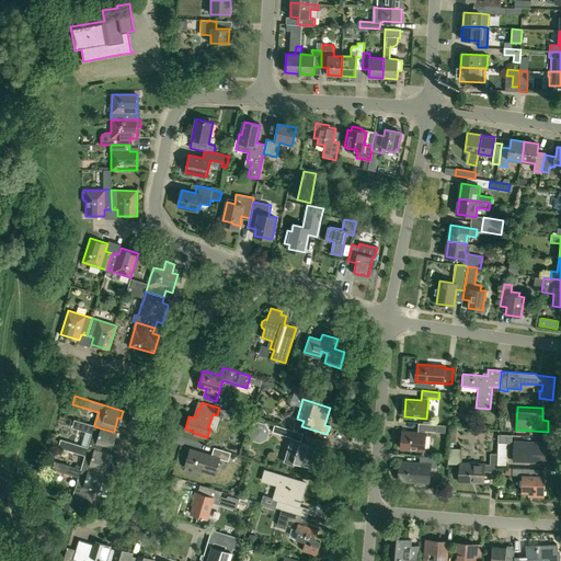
[(94,426),(94,425),(75,420),(72,428),(92,434),(88,447),(88,448),(106,454),(111,439),(114,441),(116,433),(114,432),(113,432),(94,426)]
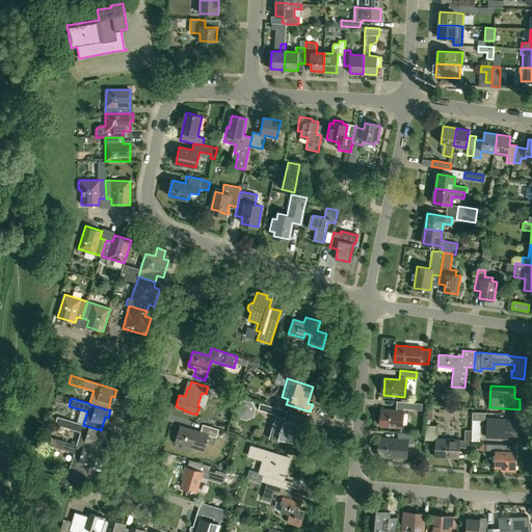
[(238,404),(236,411),(239,419),(246,415),(254,418),(256,409),(253,403),(244,400),(238,404)]
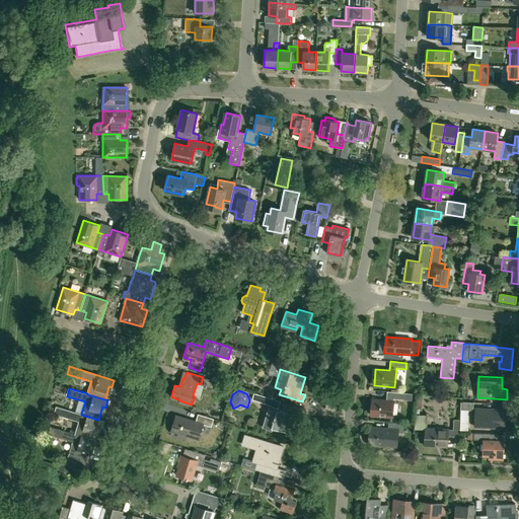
[(393,398),(402,399),(403,392),(387,391),(386,400),(372,399),(371,416),(392,417),(393,398)]
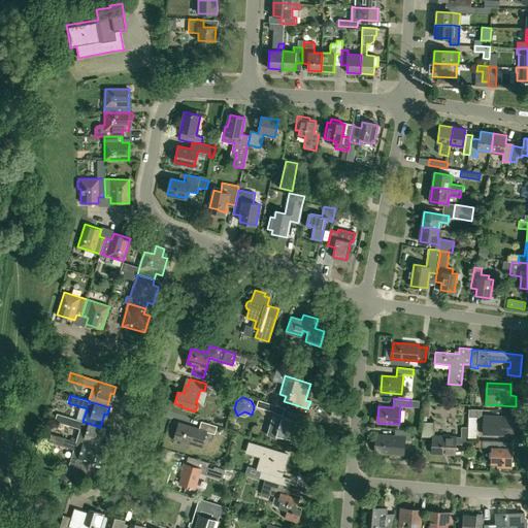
[(257,406),(274,411),(276,405),(259,400),(257,406)]
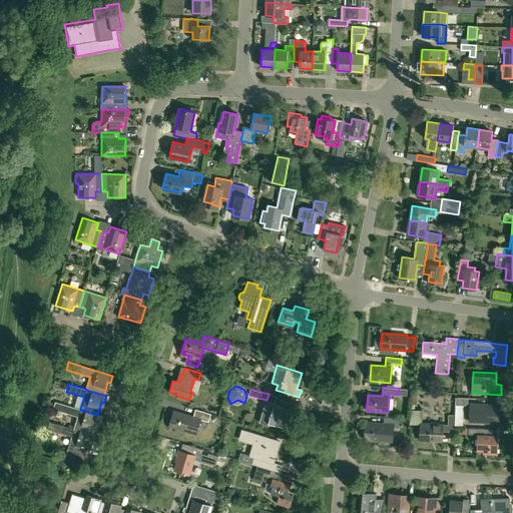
[(276,403),(267,400),(260,422),(269,425),(270,422),(283,426),(288,409),(275,405),(276,403)]
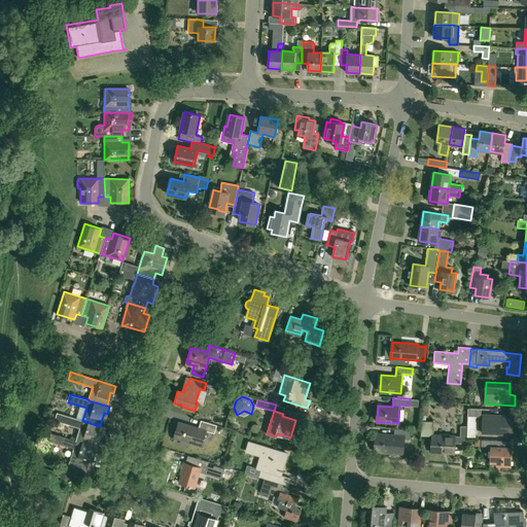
[(82,421),(82,420),(57,413),(55,420),(80,428),(76,441),(76,442),(94,447),(98,433),(101,434),(103,426),(100,426),(82,421)]
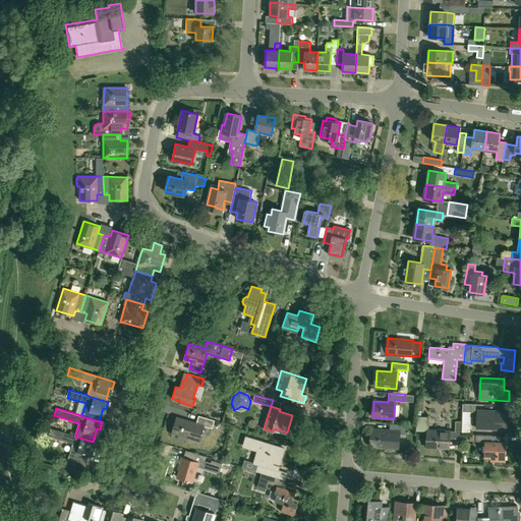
[(508,411),(477,410),(476,428),(507,429),(508,411)]
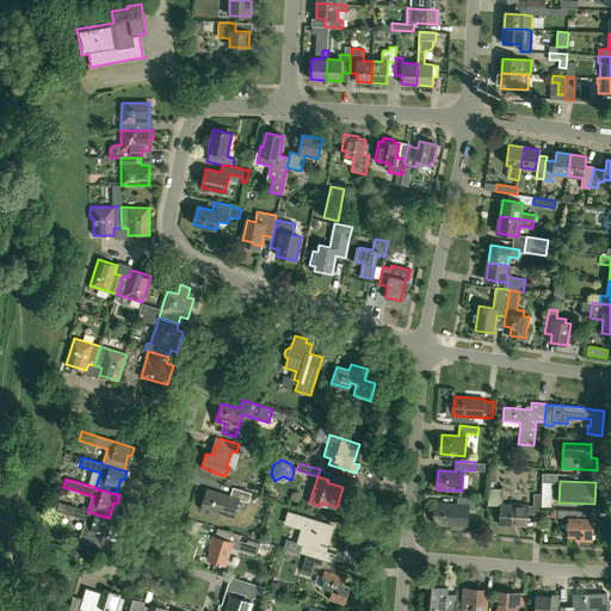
[(252,493),(233,487),(230,497),(208,489),(202,507),(234,517),(239,499),(248,503),(252,493)]
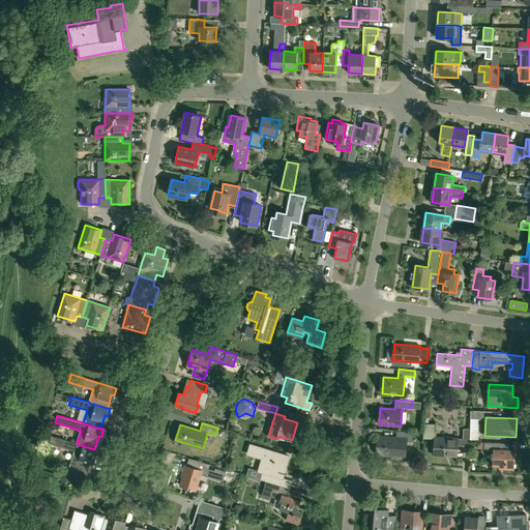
[(435,424),(424,423),(423,437),(434,438),(435,424)]
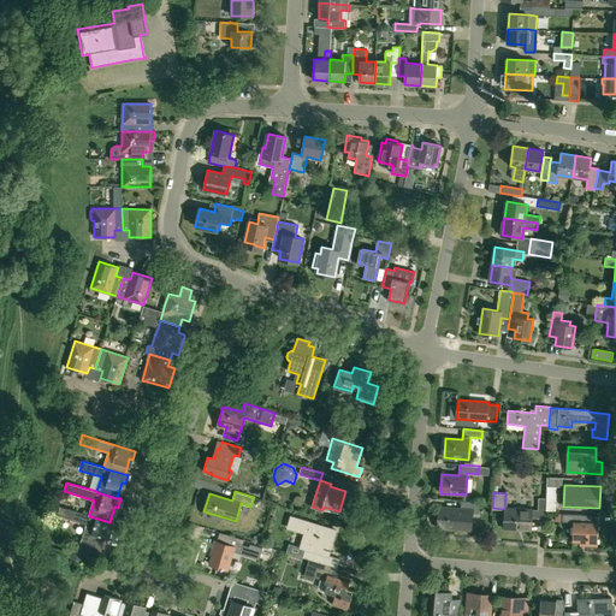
[(538,510),(505,509),(504,528),(531,529),(531,517),(545,519),(546,498),(538,498),(538,510)]
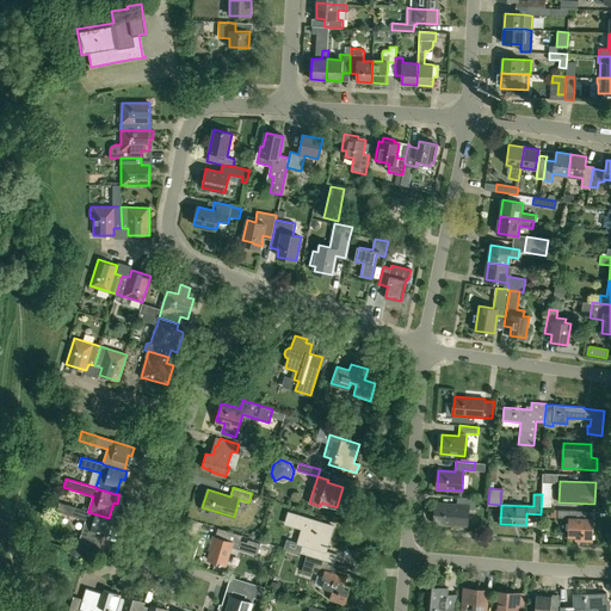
[(457,504),(436,503),(433,524),(467,526),(469,508),(475,508),(476,499),(457,497),(457,504)]
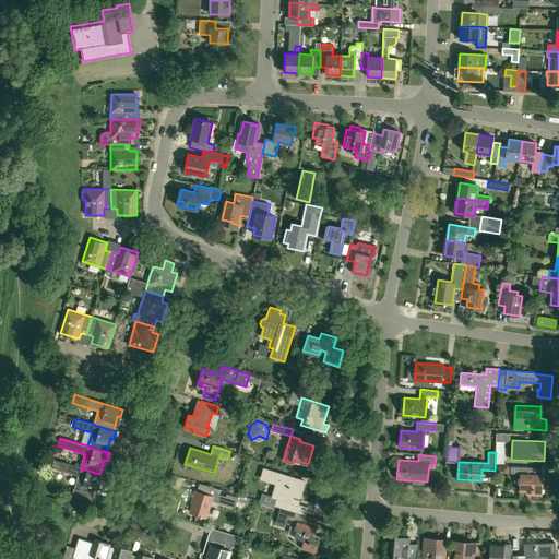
[(81,468),(81,467),(55,460),(52,468),(78,476),(71,498),(91,504),(97,482),(100,483),(103,474),(99,474),(81,468)]
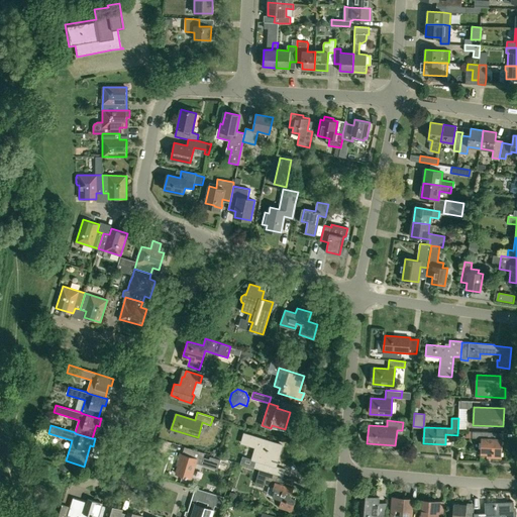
[(488,431),(473,431),(466,431),(466,437),(482,438),(481,454),(492,454),(492,456),(502,456),(502,438),(488,437),(488,431)]
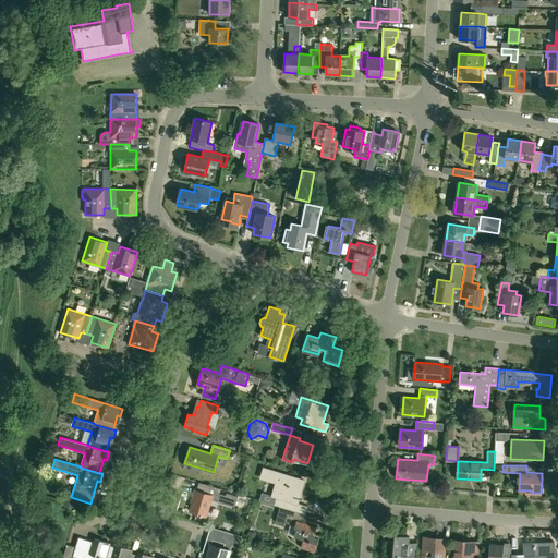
[(264,468),(261,477),(276,483),(273,496),(277,497),(274,505),(280,507),(302,513),(305,514),(308,506),(293,501),(294,498),(303,500),(303,499),(301,498),(305,481),(304,481),(264,468)]
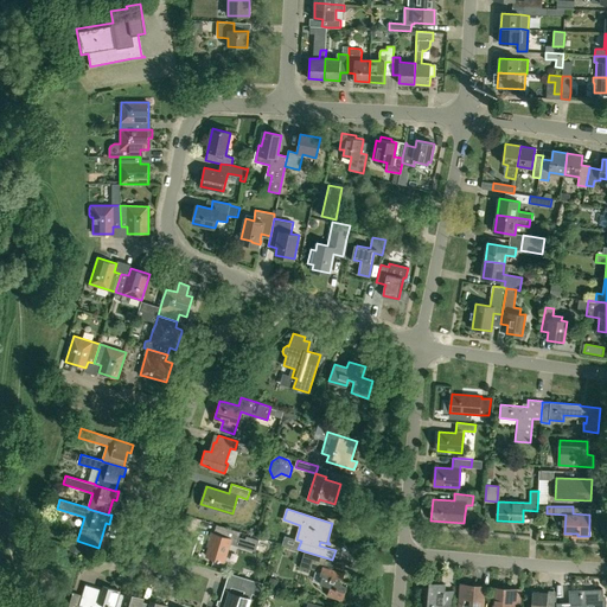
[(229,543),(236,545),(247,549),(247,548),(256,550),(259,540),(247,536),(246,538),(238,536),(241,531),(217,524),(213,534),(211,532),(209,541),(211,542),(206,556),(224,561),(229,543)]
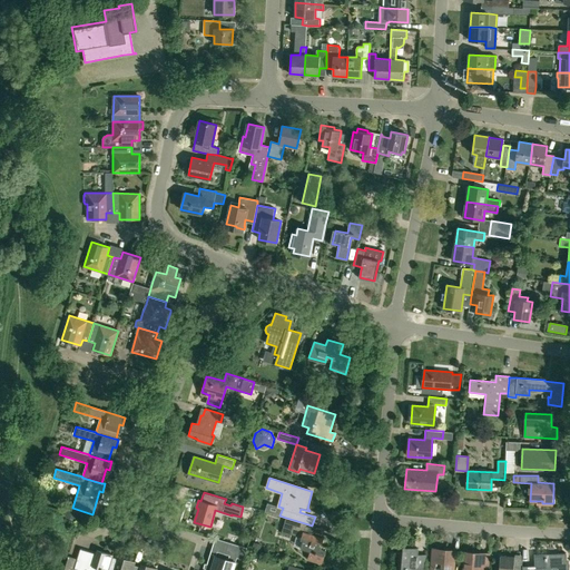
[(308,524),(286,518),(282,533),(291,536),(291,533),(295,536),(297,536),(304,538),(301,548),(311,551),(307,559),(322,563),(326,547),(322,546),(324,538),(306,532),(308,524)]
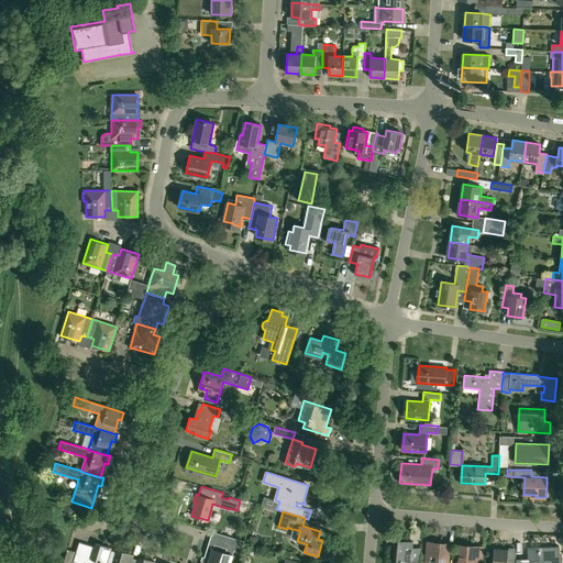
[(207,548),(202,562),(232,562),(234,558),(232,556),(234,551),(241,552),(244,541),(227,536),(222,547),(225,548),(224,553),(213,550),(207,548)]
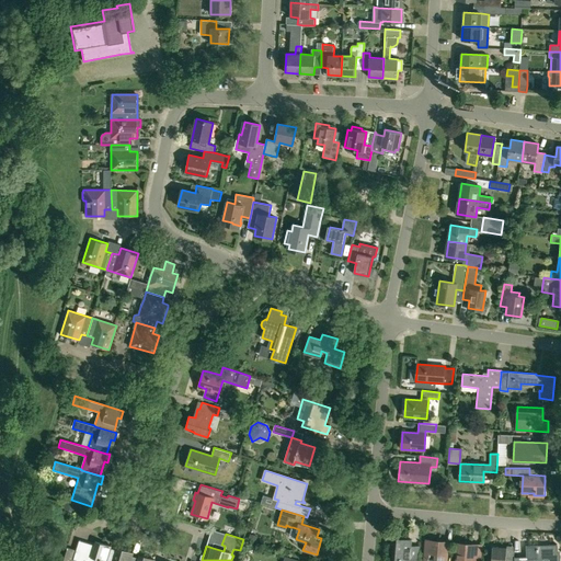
[(391,560),(418,560),(419,545),(411,545),(411,539),(393,538),(391,560)]
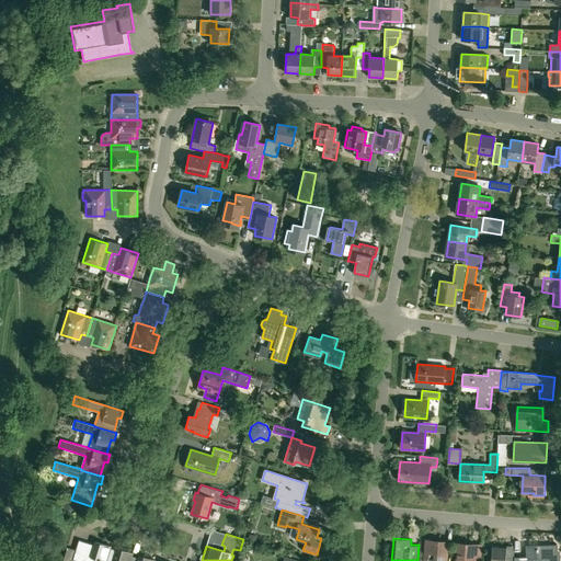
[(105,560),(110,549),(111,547),(103,544),(102,547),(79,540),(77,550),(73,560),(78,560),(105,560)]
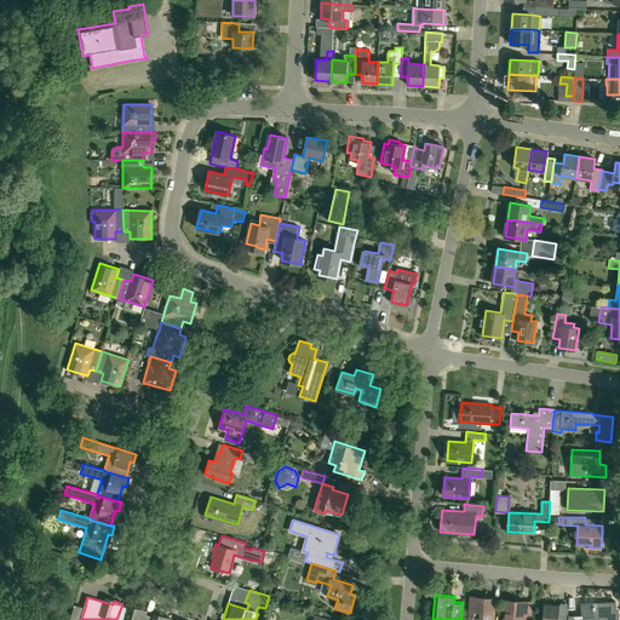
[(492,619),(494,600),(471,597),(470,607),(472,607),(471,619),(492,619)]
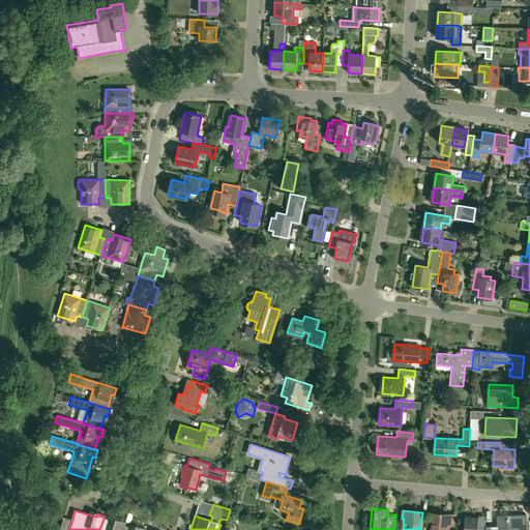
[(447,514),(433,513),(431,529),(452,529),(453,528),(446,527),(447,514)]
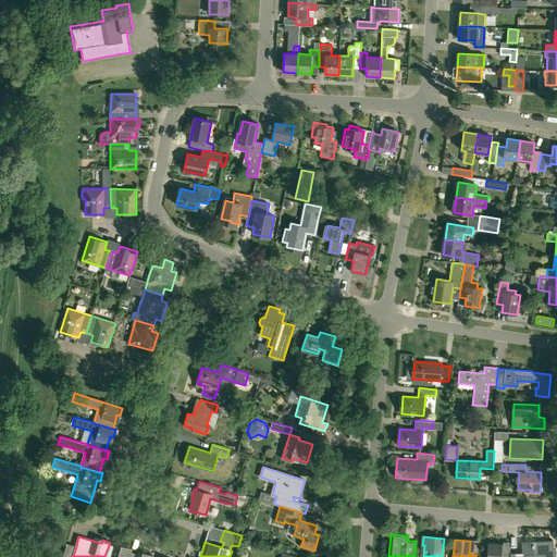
[(510,553),(510,556),(555,556),(556,554),(554,554),(553,541),(533,542),(534,555),(523,555),(523,553),(510,553)]
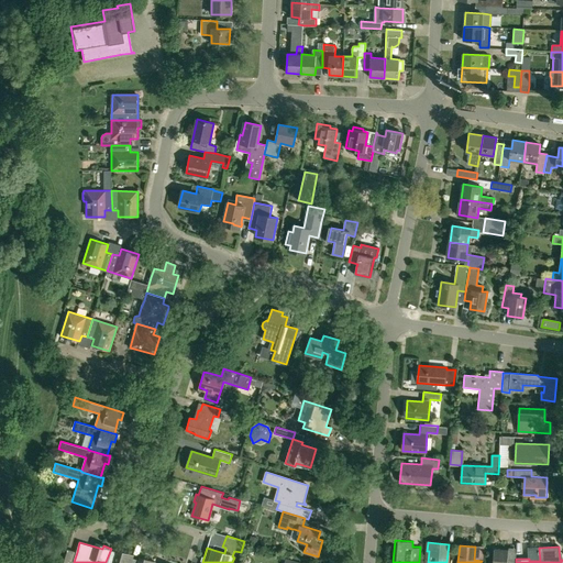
[(507,562),(508,550),(494,549),(493,562),(507,562)]
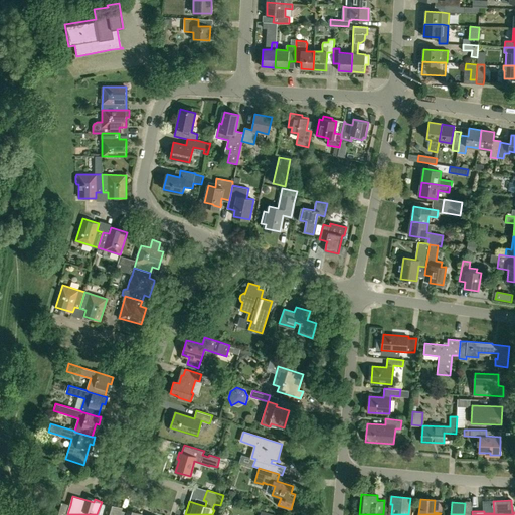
[(119,514),(121,510),(122,508),(115,506),(114,508),(101,504),(97,514),(119,514)]
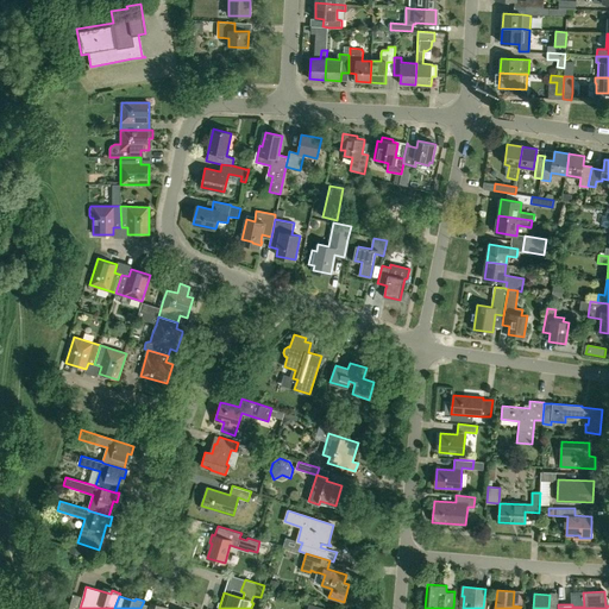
All buildings are outlined.
